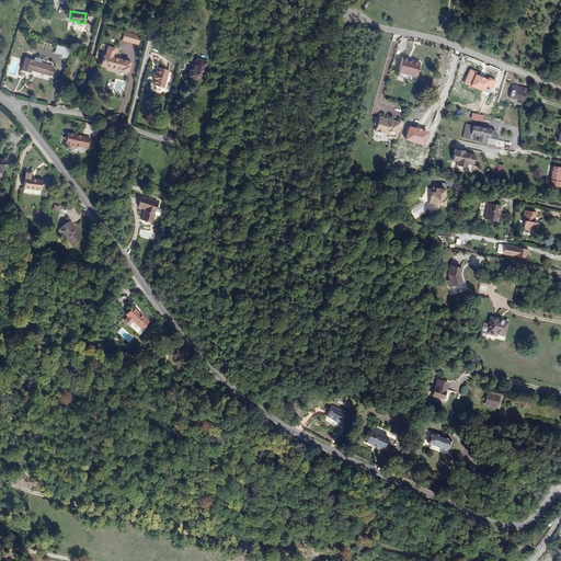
[(121,39),(137,44),(140,35),(139,35),(124,31),(121,39)]
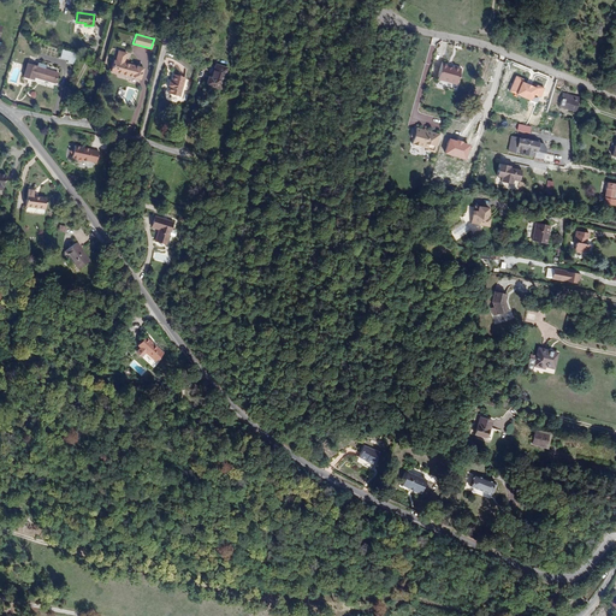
[(76,52),(60,48),(58,57),(66,59),(65,63),(72,64),(76,52)]
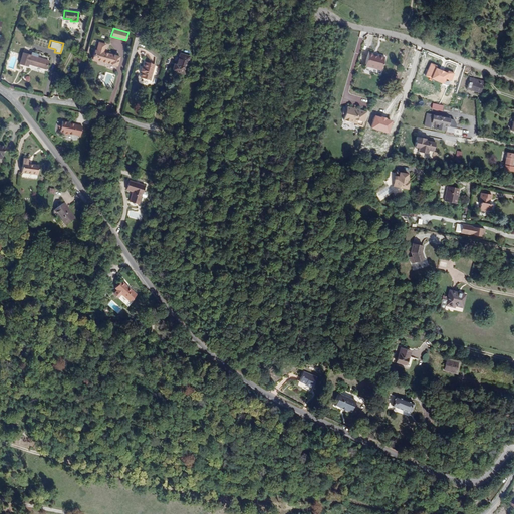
[(97,42),(95,49),(94,49),(91,59),(105,62),(106,61),(110,62),(109,63),(115,65),(118,55),(102,51),(104,44),(97,42)]
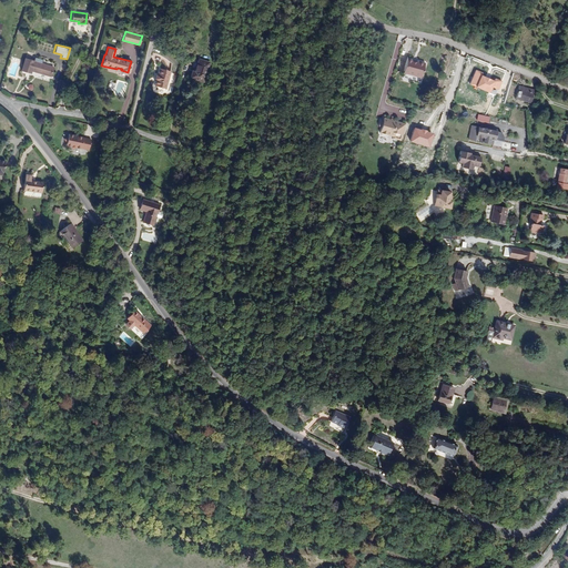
[(32,71),(36,72),(39,60),(26,57),(22,71),(26,72),(26,74),(29,75),(28,78),(30,79),(32,71)]
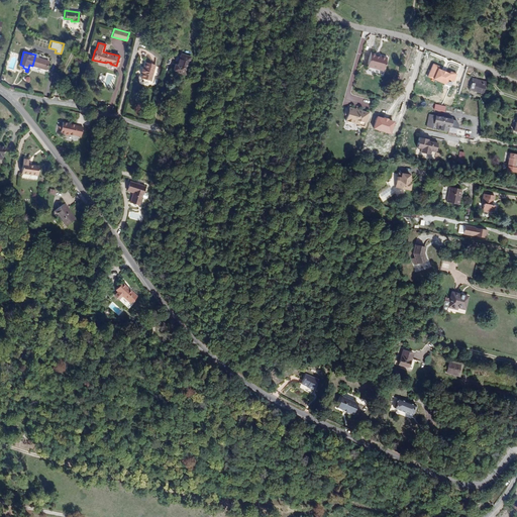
[(373,54),(368,53),(365,67),(381,70),(384,57),(377,55),(377,57),(372,56),(373,54)]
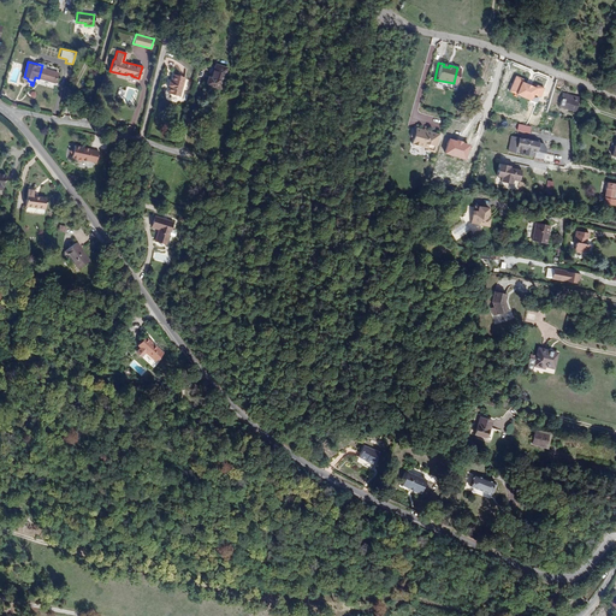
[(208,76),(206,83),(219,88),(225,67),(214,64),(211,77),(208,76)]
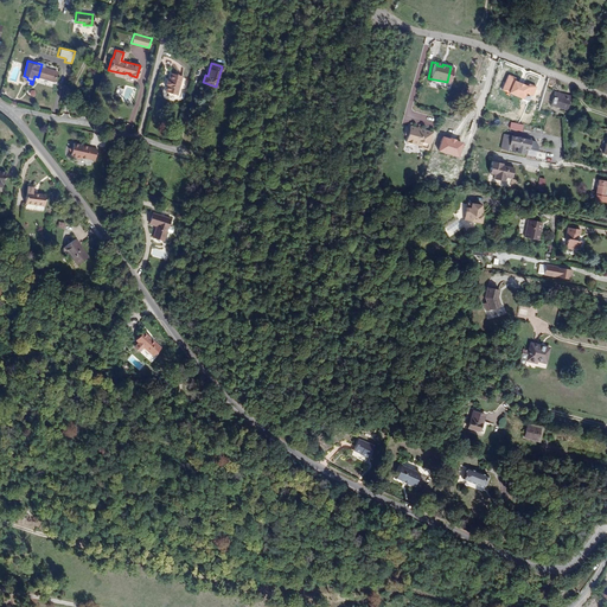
[(42,68),(43,64),(42,64),(38,77),(52,81),(55,71),(42,68)]
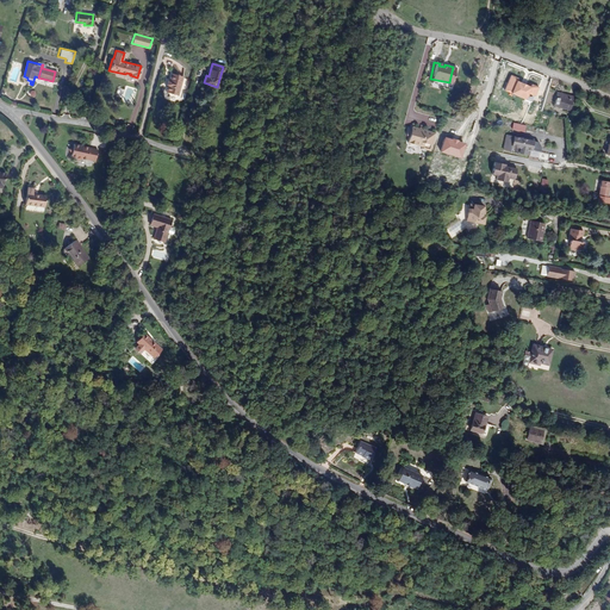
[(170,80),(169,80),(168,85),(167,92),(179,94),(184,76),(172,74),(170,80)]
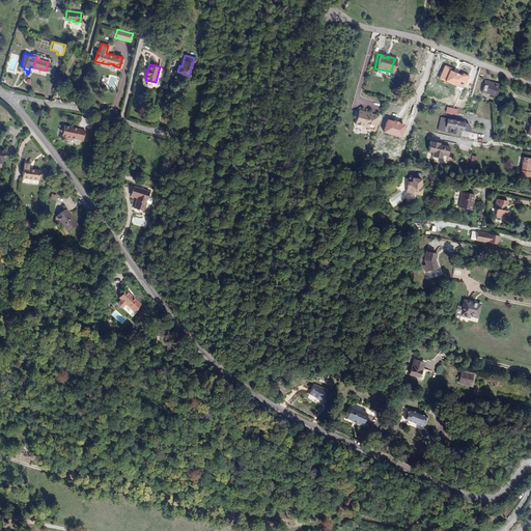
[(450,66),(444,64),(439,77),(463,87),(468,74),(462,72),(460,74),(449,68),(450,66)]
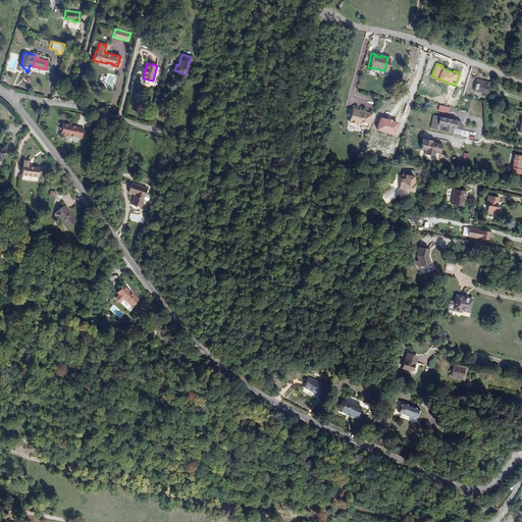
[(487,93),(489,82),(476,77),(473,89),(487,93)]
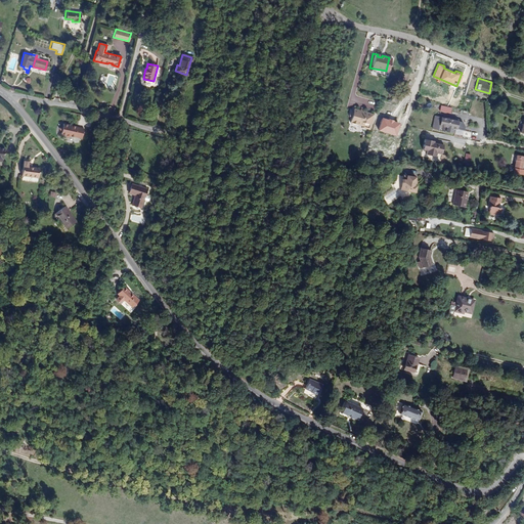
[(373,115),(360,112),(358,114),(357,111),(353,110),(352,113),(350,112),(348,117),(351,118),(349,124),(350,124),(351,126),(355,127),(356,125),(362,127),(361,128),(368,130),(373,115)]
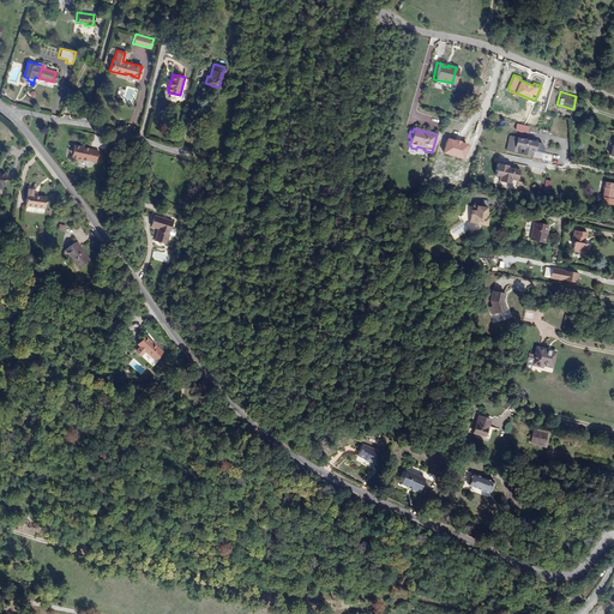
[(515,144),(517,136),(510,134),(506,149),(513,150),(515,144)]
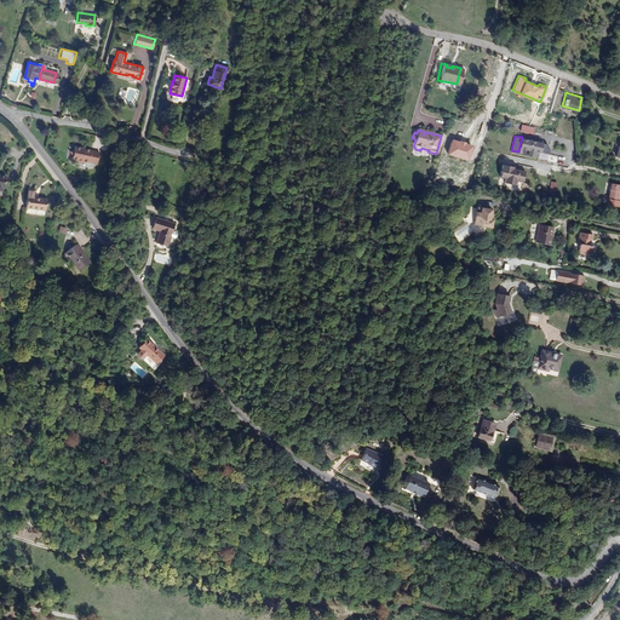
[(524,147),(523,153),(534,156),(535,149),(544,151),(546,143),(541,142),(541,141),(530,137),(530,139),(522,137),(520,145),(524,147)]
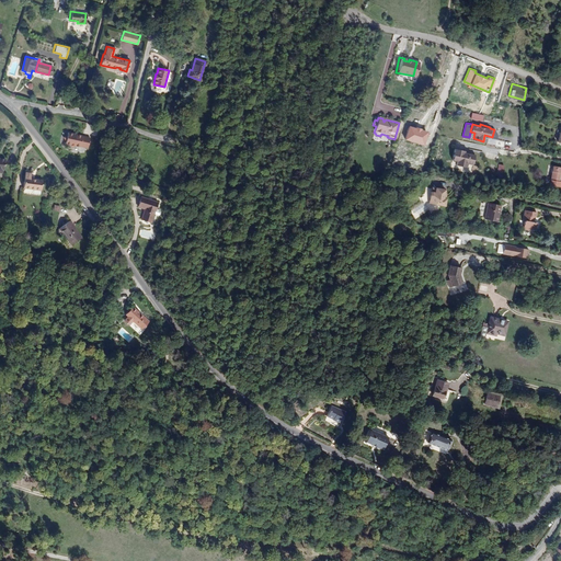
[(414,129),(408,128),(404,140),(423,145),(426,133),(420,132),(420,129),(415,128),(414,129)]
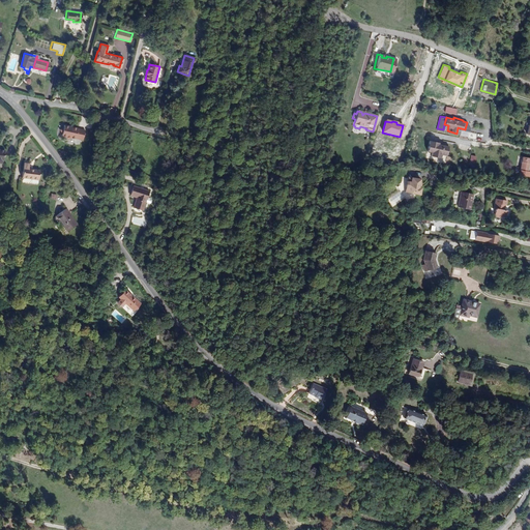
[(83,130),(83,129),(70,126),(69,128),(65,130),(67,135),(67,137),(71,138),(72,140),(75,140),(76,140),(81,141),(81,140),(88,142),(90,133),(83,130)]
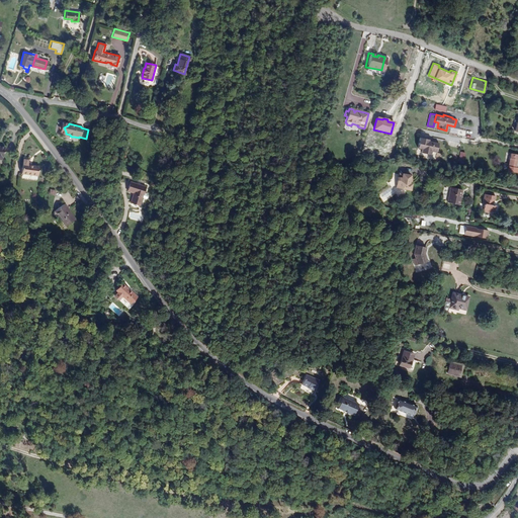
[(428,139),(420,137),(418,147),(422,148),(421,152),(426,153),(426,149),(431,150),(436,151),(438,142),(428,140),(428,139)]
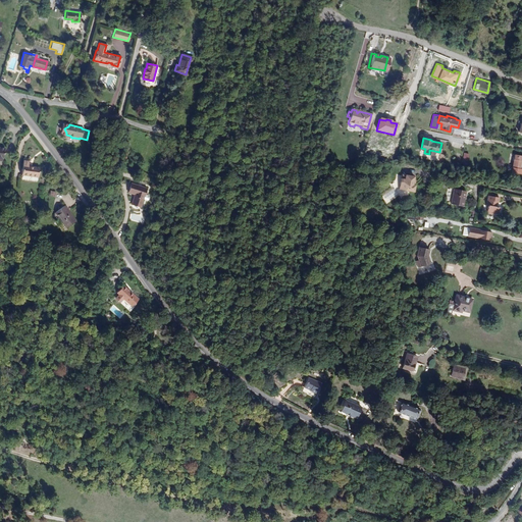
[(510,158),(507,170),(518,172),(519,167),(515,166),(516,159),(510,158)]
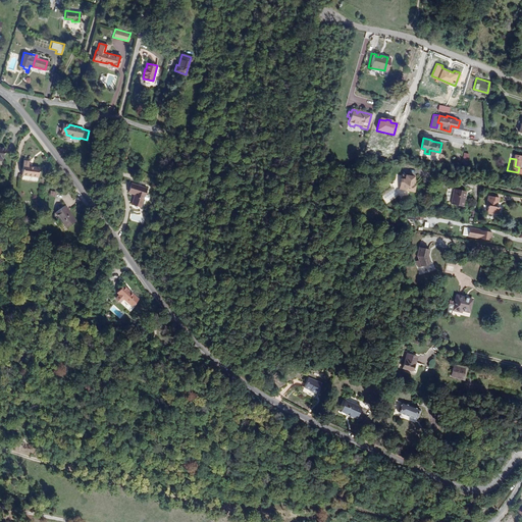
[(28,160),(22,160),(20,174),(30,175),(29,177),(30,179),(36,180),(37,176),(39,166),(27,165),(28,160)]
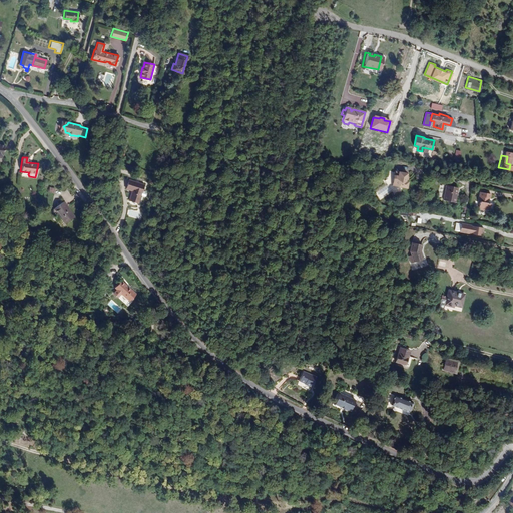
[(397,175),(394,175),(393,175),(392,186),(406,188),(408,181),(407,181),(405,181),(406,177),(407,173),(400,171),(400,173),(398,172),(397,175)]
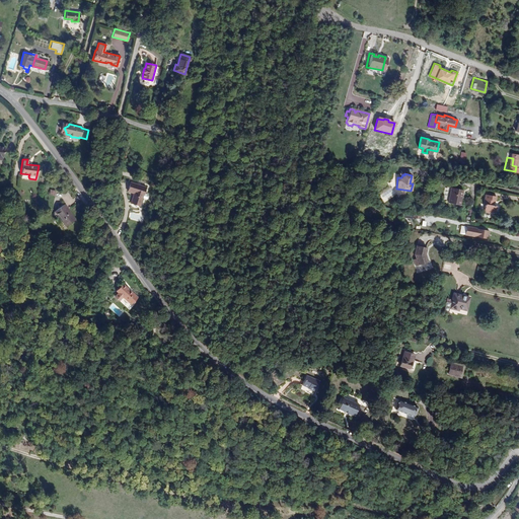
[(147,195),(147,194),(143,193),(145,186),(130,181),(127,191),(133,193),(130,202),(139,205),(142,197),(145,198),(147,197),(147,195)]
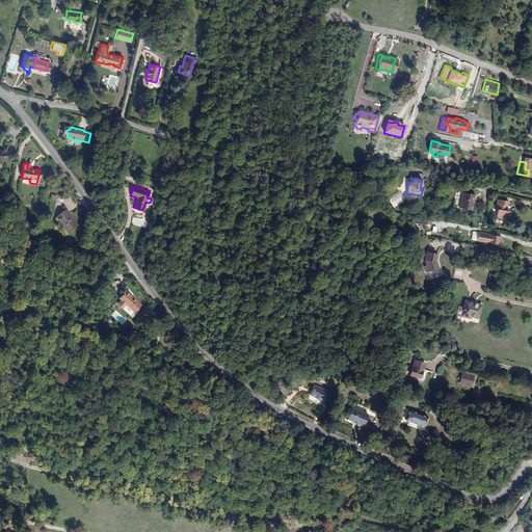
[(472,204),(474,194),(462,192),(460,207),(473,209),(473,204),(472,204)]
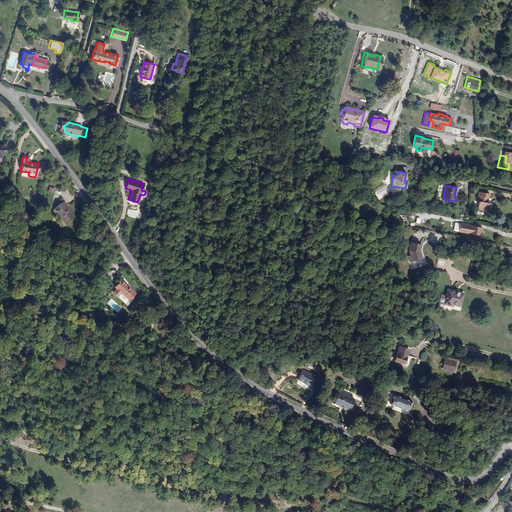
[(486,197),(487,193),(477,191),(475,200),(476,200),(475,207),(481,208),(481,206),(486,207),(487,202),(485,201),(485,197),(486,197)]
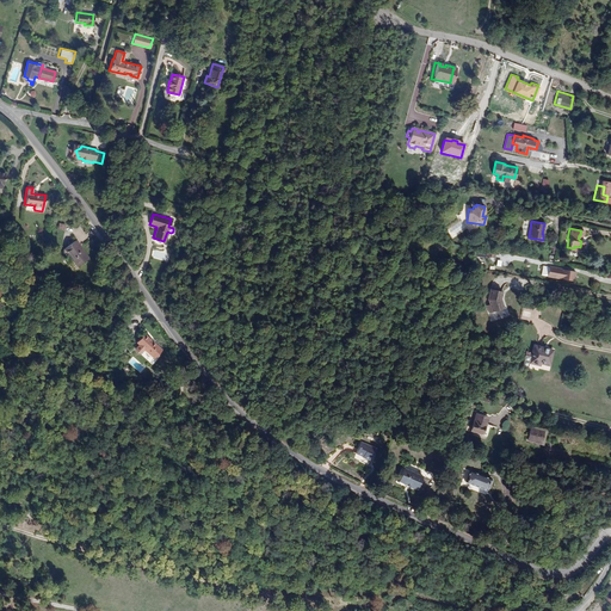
[(88,259),(75,240),(63,248),(76,266),(88,259)]
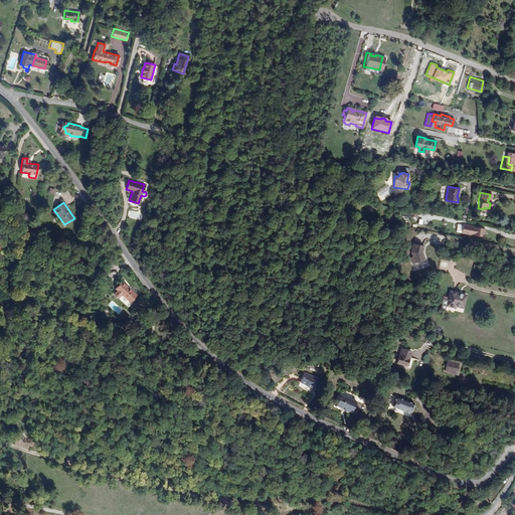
[(483,235),(485,227),(463,223),(461,231),(483,235)]
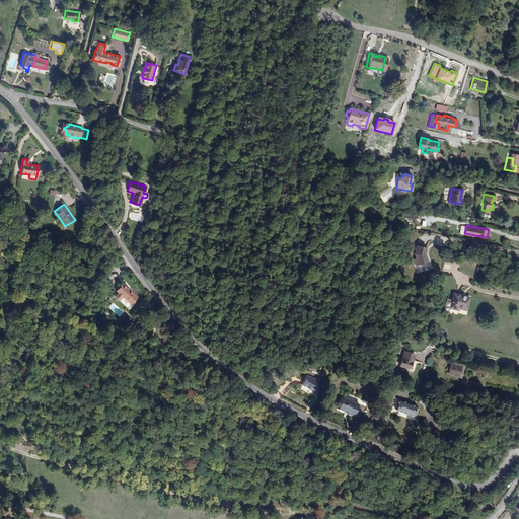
[(414,246),(413,264),(426,264),(427,246),(414,246)]
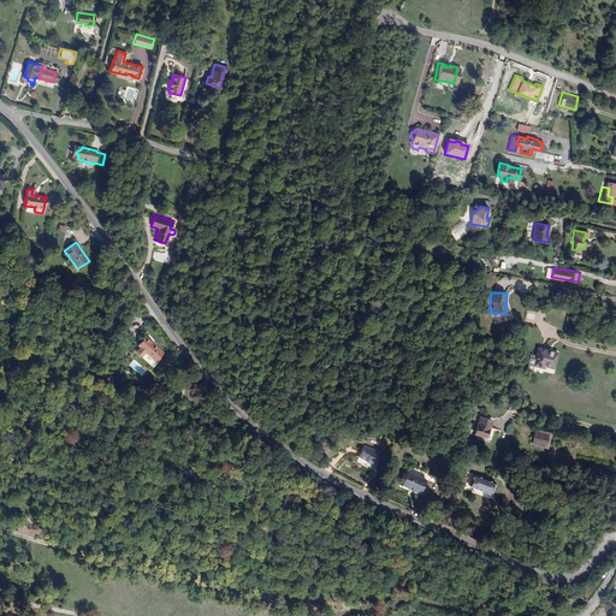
[(163,347),(144,333),(137,343),(155,356),(163,347)]
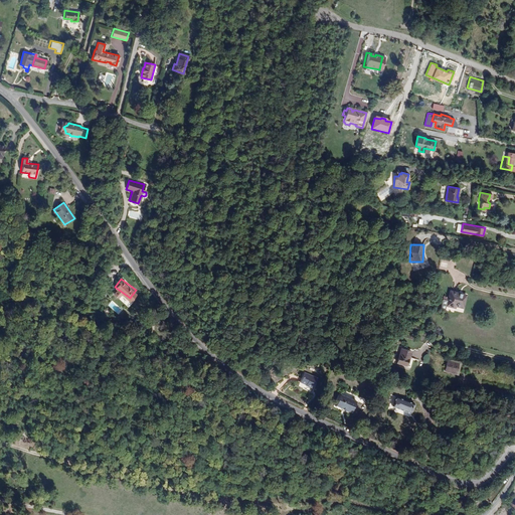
[(450,291),(446,305),(455,307),(455,306),(463,308),(466,294),(450,291)]
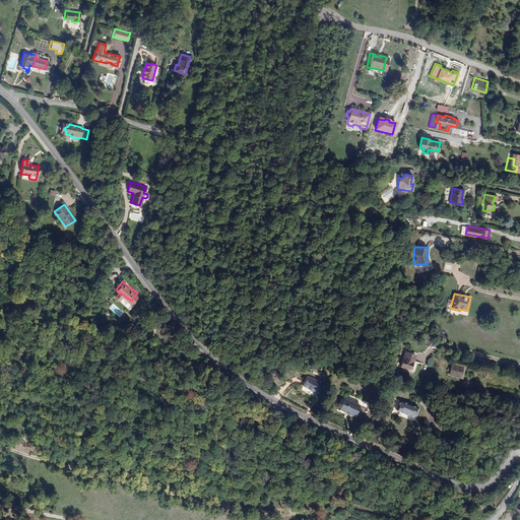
[(413,361),(415,354),(405,351),(401,366),(410,369),(412,360),(413,361)]
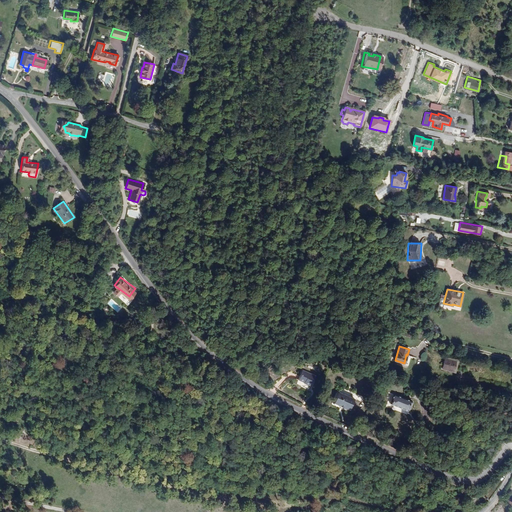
[(454,371),(456,361),(444,358),(442,368),(454,371)]
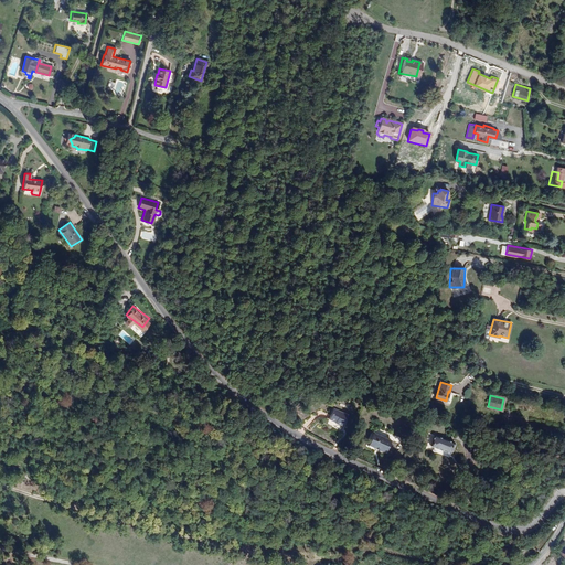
[(333,422),(332,425),(343,427),(347,412),(330,409),(328,420),(333,422)]
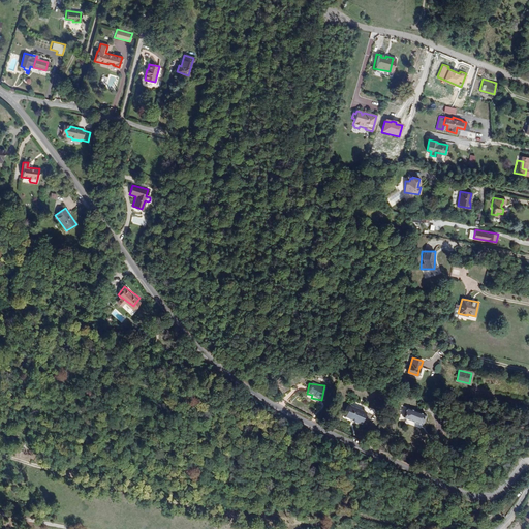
[(360,422),(365,410),(348,404),(344,414),(360,422)]
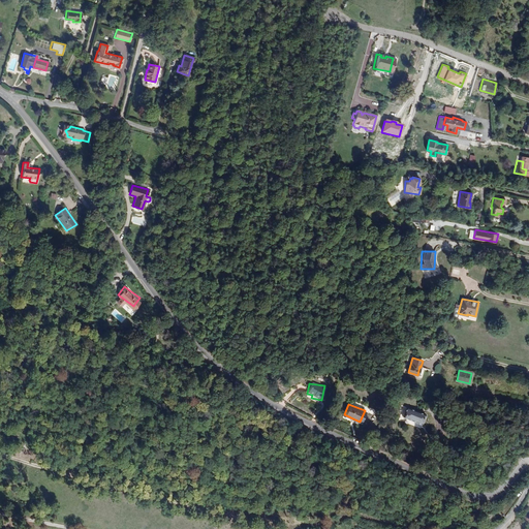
[(422,424),(425,414),(406,407),(403,416),(422,424)]
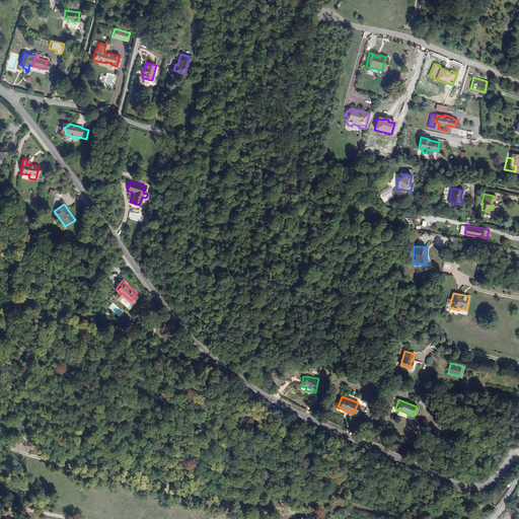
All buildings are outlined.
